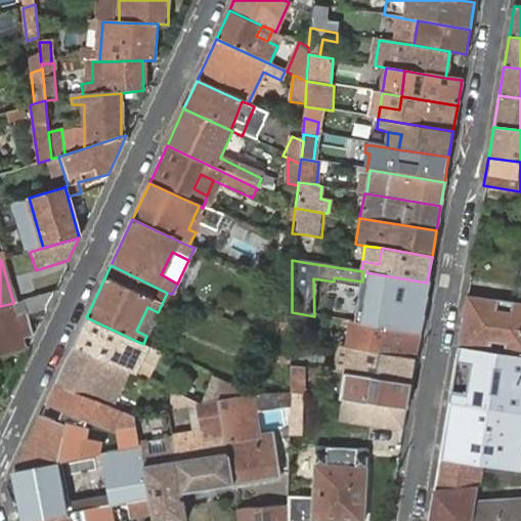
[(343,313),(342,320),(355,322),(419,334),(427,283),(372,273),(367,303),(354,301),(353,314),(343,313)]
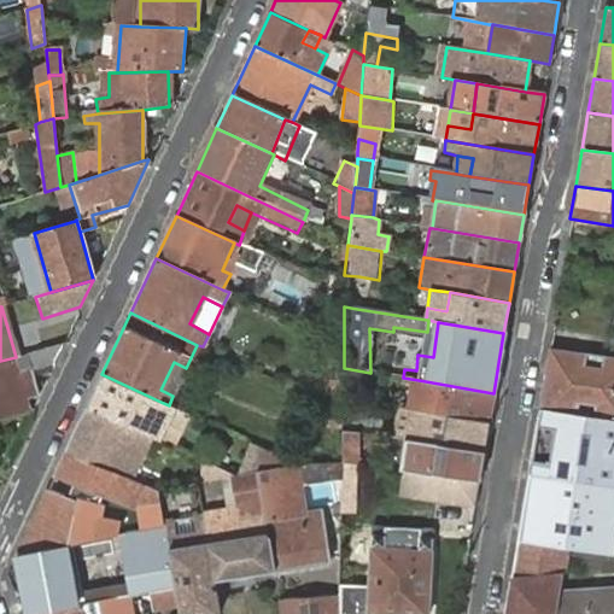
[(30,372),(53,364),(64,343),(16,357),(0,361),(0,417),(27,410),(23,399),(36,396),(30,372)]
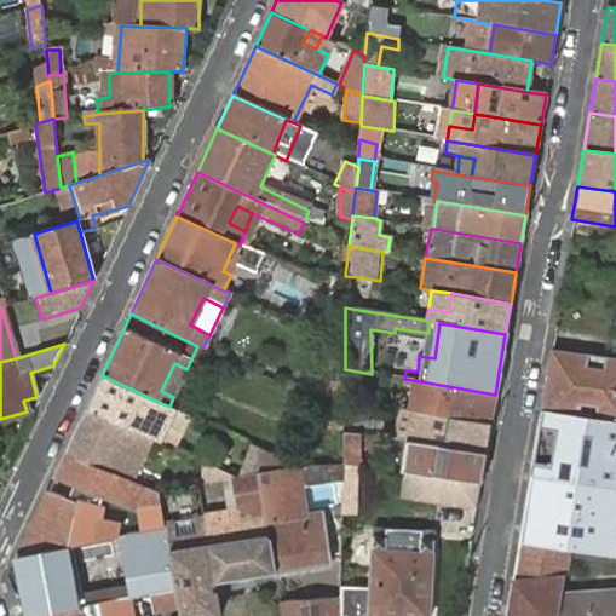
[(615,358),(550,350),(545,380),(615,390),(615,358)]
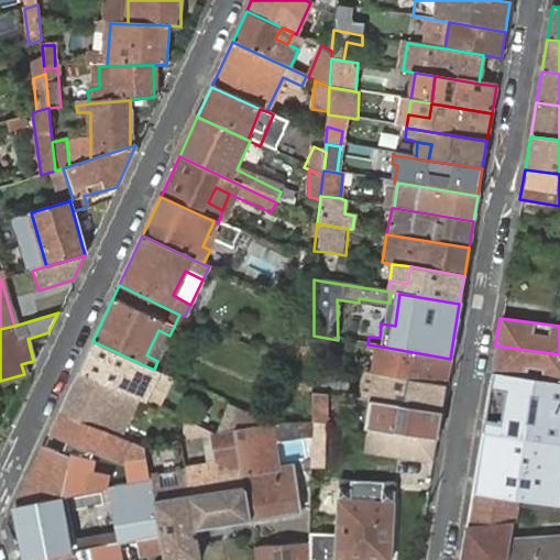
[(157,361),(169,336),(158,330),(146,355),(157,361)]
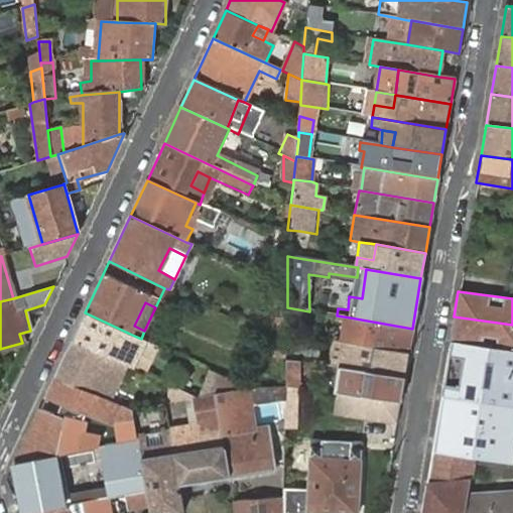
[(134,336),(85,312),(73,341),(116,363),(120,365),(134,336)]
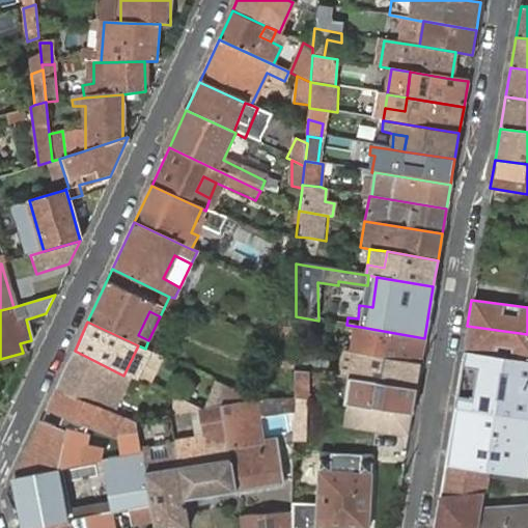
[(527,334),(467,326),(463,352),(527,360),(527,334)]
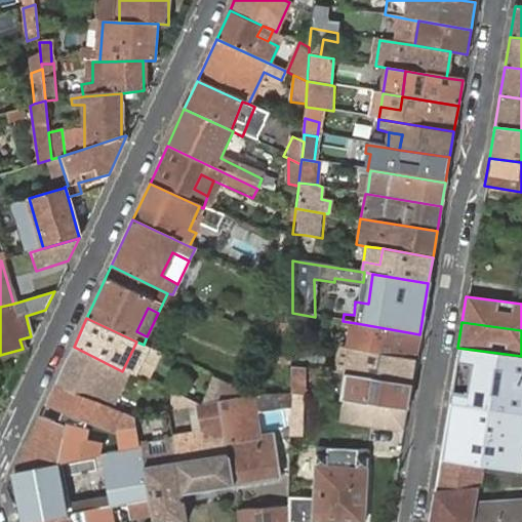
[(358,350),(415,359),(419,334),(356,323),(352,349),(358,350)]
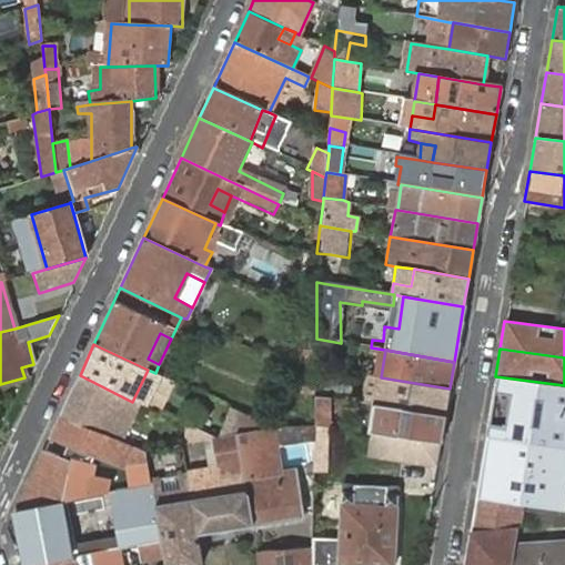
[(128,400),(80,375),(59,419),(122,449),(127,437),(142,406),(132,402),(128,400)]
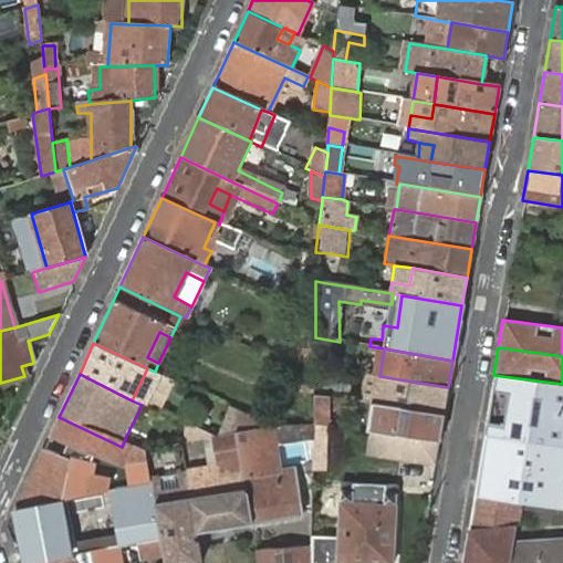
[(562,384),(493,375),(483,437),(562,448),(562,384)]
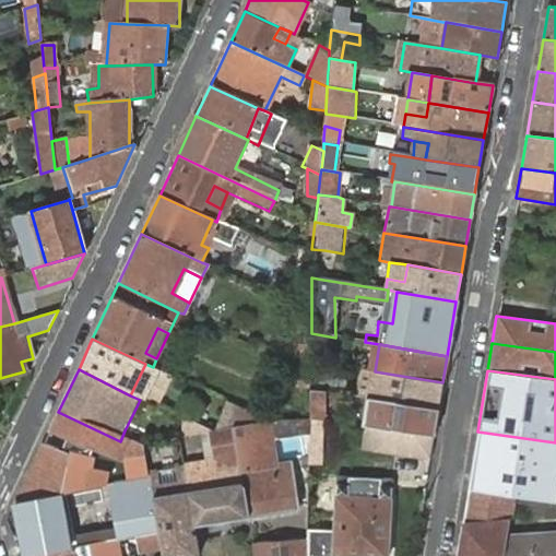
[(371,399),(438,410),(442,382),(381,373),(378,391),(373,392),(371,399)]
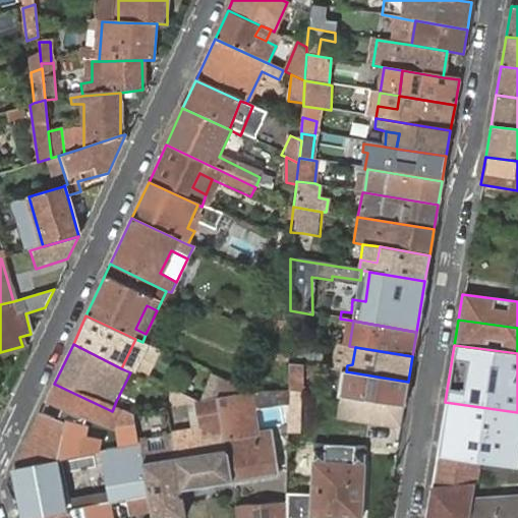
[(305,366),(289,363),(289,392),(303,393),(305,366)]
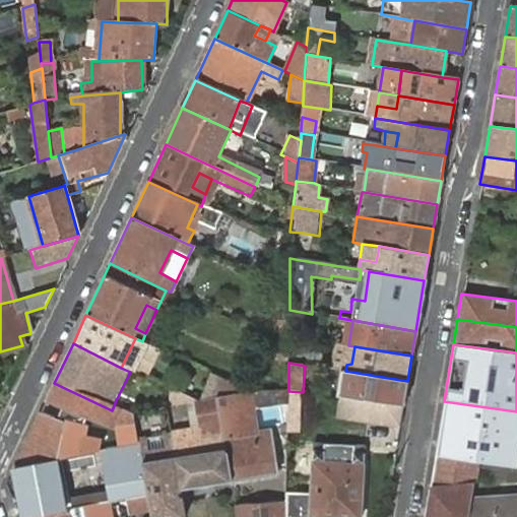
[(227,382),(197,367),(182,399),(196,406),(215,402),(227,382)]
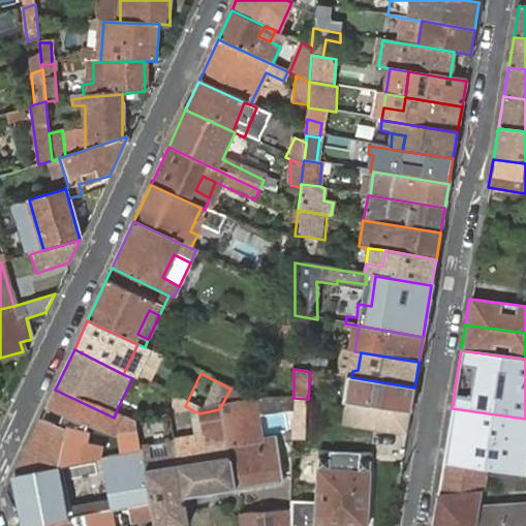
[(360,404),(410,414),(414,388),(351,377),(345,376),(344,382),(351,383),(348,403),(360,404)]
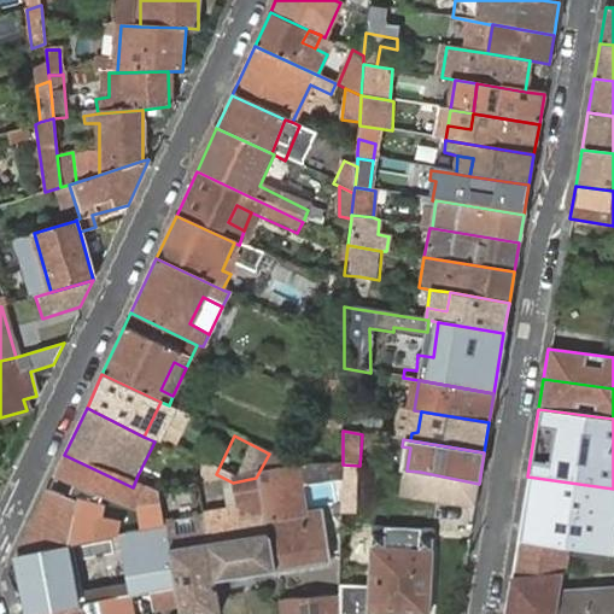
[(403,471),(407,471),(410,448),(402,446),(398,471),(403,471)]
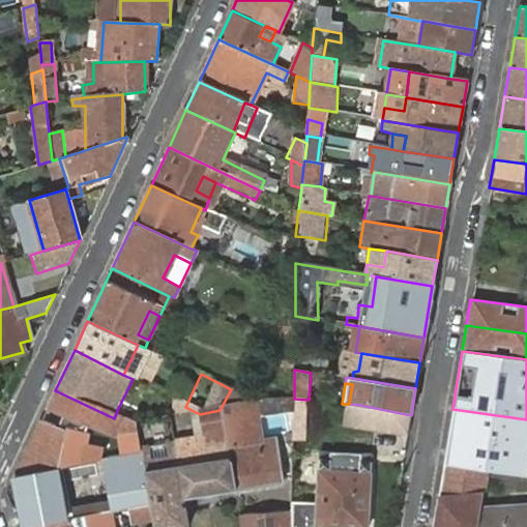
[(114,418),(55,390),(48,407),(114,437),(118,440),(120,444),(122,457),(138,454),(136,441),(134,428),(114,418)]
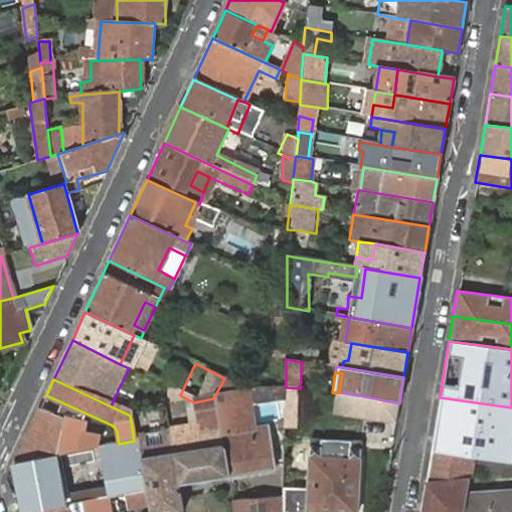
[(213,398),(227,478),(275,469),(269,427),(241,432),(237,405),(284,397),(285,386),(261,388),(213,398)]
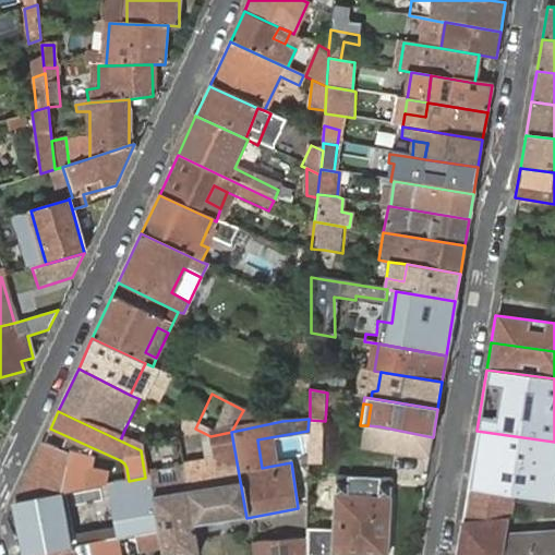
[(308,431),(308,445),(308,463),(322,463),(325,421),(310,420),(309,419),(308,431)]
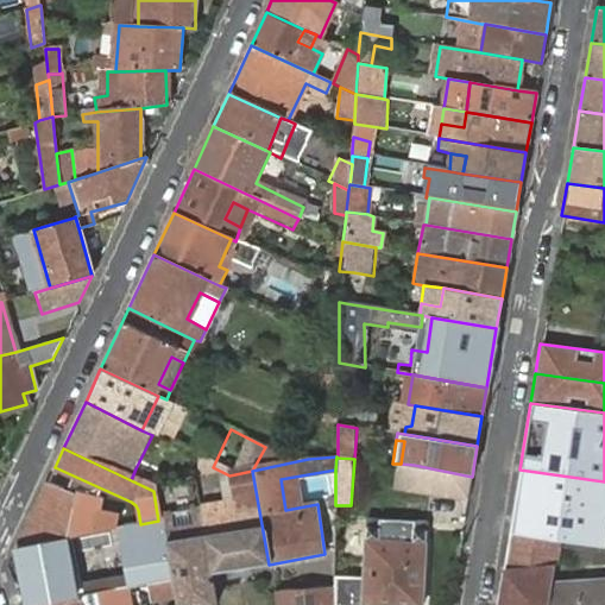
[(213,467),(199,459),(188,484),(191,483),(229,476),(213,467)]
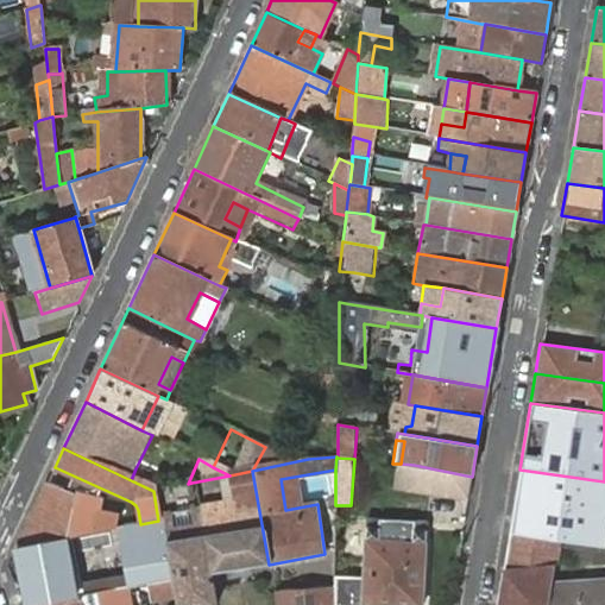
[(409,491),(467,500),(472,477),(414,465),(401,464),(397,464),(395,487),(409,491)]
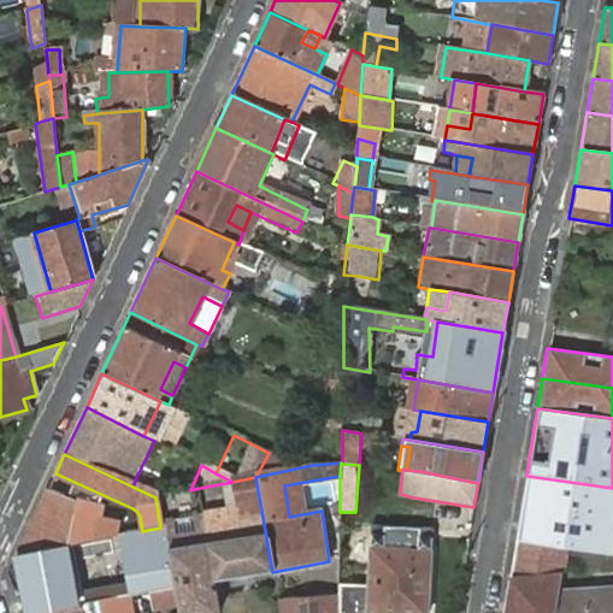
[(612,488),(526,476),(516,538),(567,547),(608,553),(612,519),(612,488)]
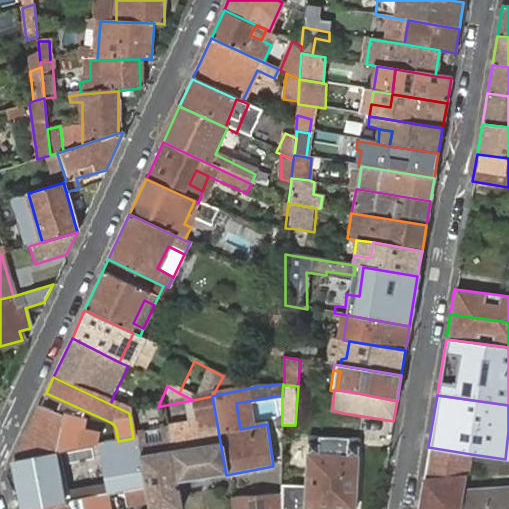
[(176,483),(226,475),(212,396),(193,400),(197,426),(173,431),(170,419),(164,421),(176,483)]
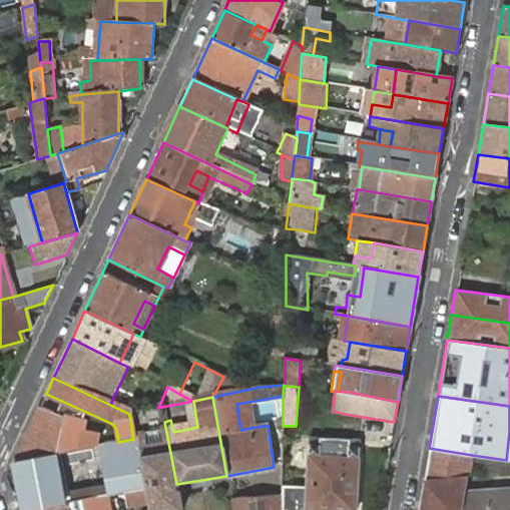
[(56,453),(98,445),(96,435),(74,438),(81,425),(62,416),(60,419),(39,409),(15,460),(56,453)]
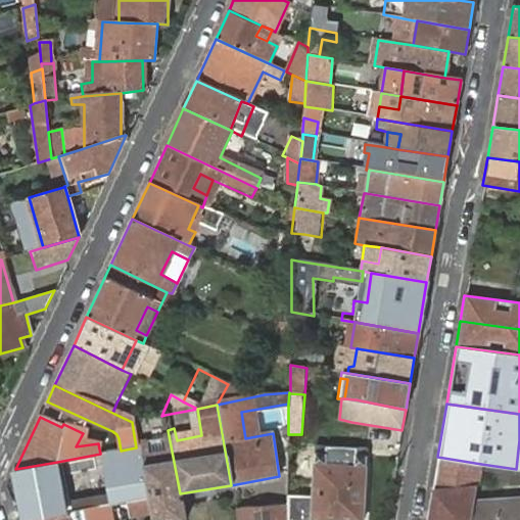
[(185,519),(181,499),(180,493),(168,430),(134,435),(136,447),(146,498),(149,514),(150,519),(185,519)]
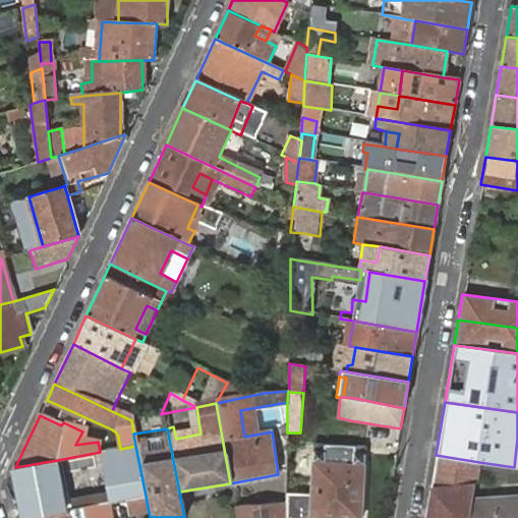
[(100,452),(109,503),(125,500),(146,496),(135,446),(120,449),(100,452)]
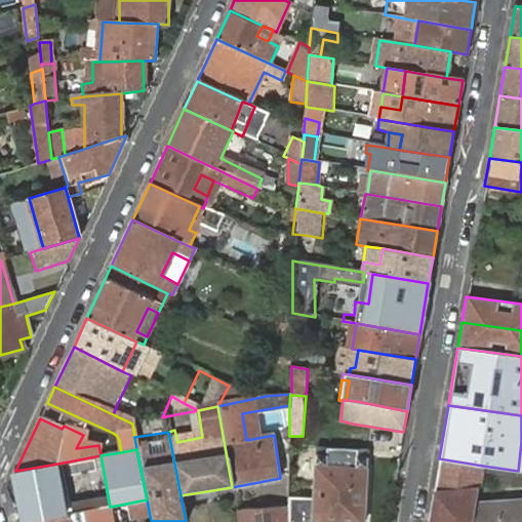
[(362,521),(366,452),(314,449),(313,498),(288,497),(288,506),(287,521),(362,521)]
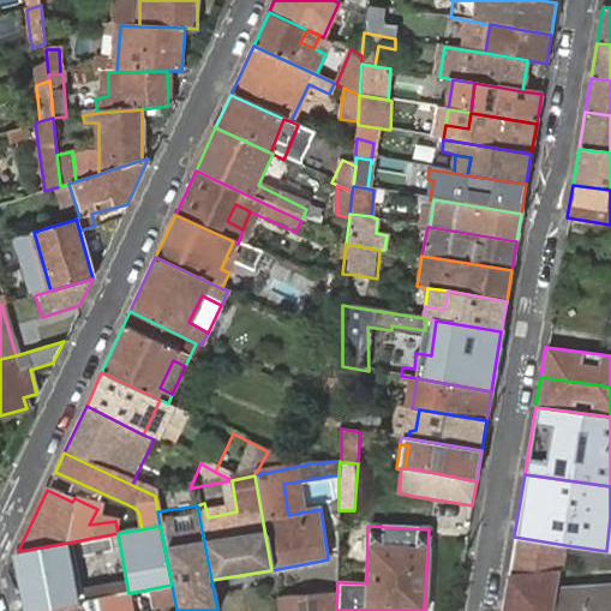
[(610,610),(610,585),(558,589),(565,545),(514,537),(502,610),(610,610)]
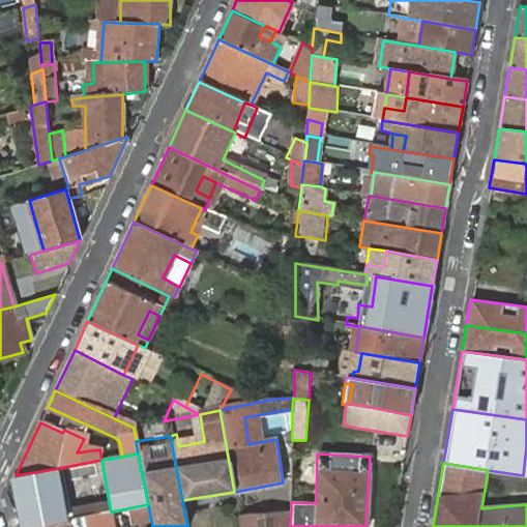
[(68,520),(75,518),(67,479),(62,479),(58,468),(16,475),(25,526),(35,526),(68,520)]
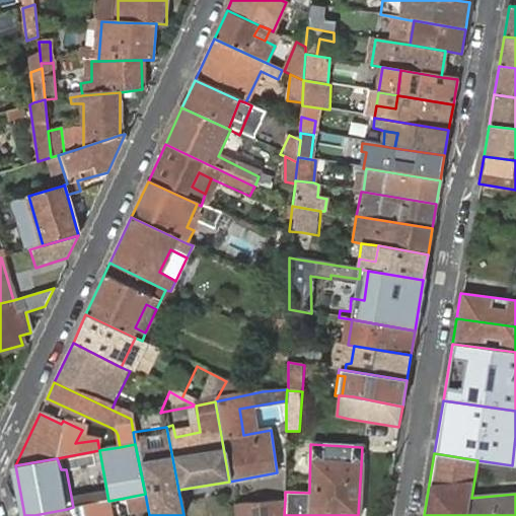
[(128,513),(148,510),(145,494),(125,498),(128,513)]
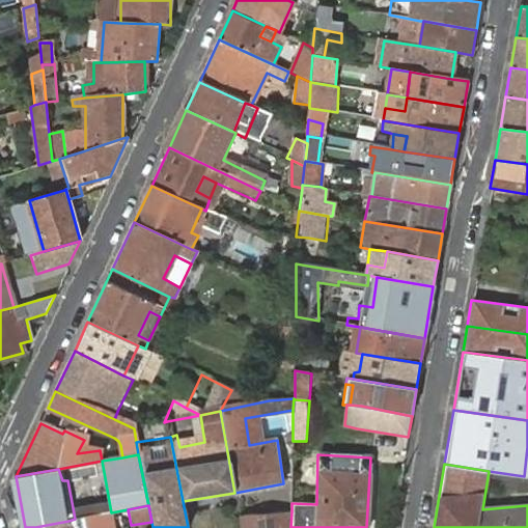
[(290,527),(292,511),(239,516),(241,527),(290,527)]
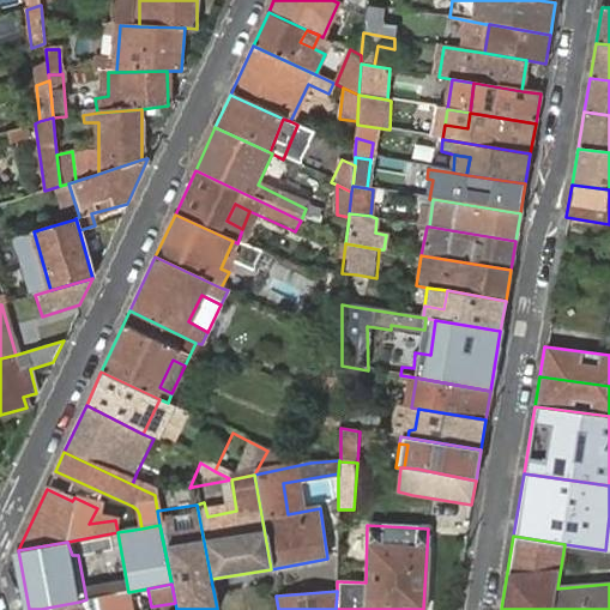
[(128,609),(125,592),(97,598),(98,609),(128,609)]
